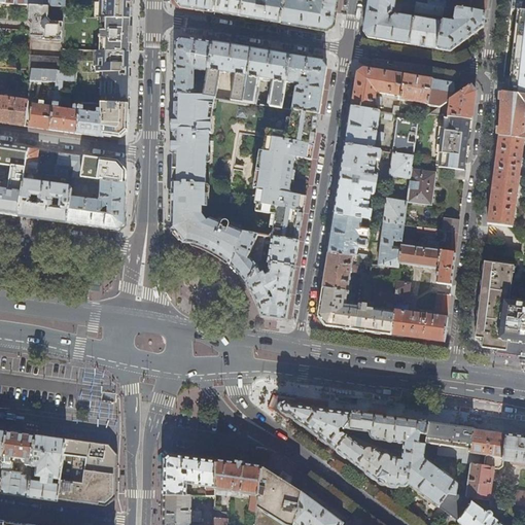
[(130,4),(130,0),(93,0),(93,16),(130,18),(130,4)]
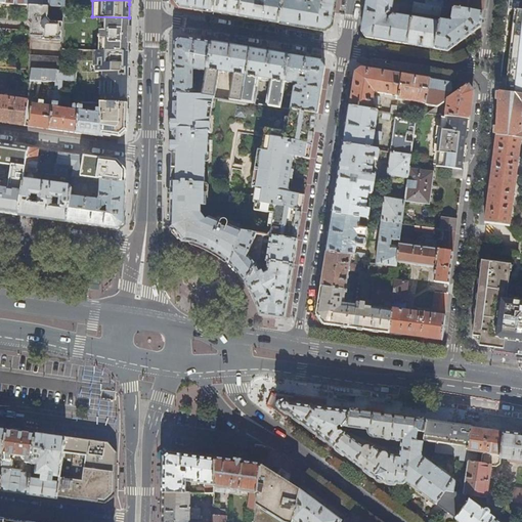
[(204,9),(212,10),(213,0),(175,0),(179,5),(185,6),(202,8),(204,9)]
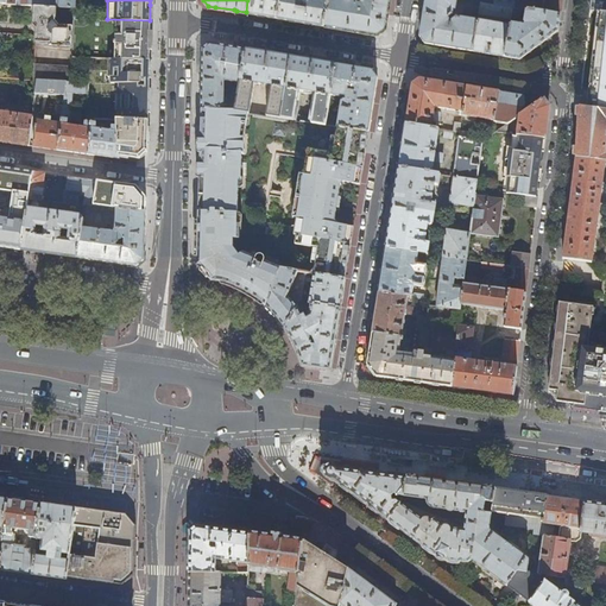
[(257,13),(275,17),(277,0),(247,0),(246,12),(257,13)]
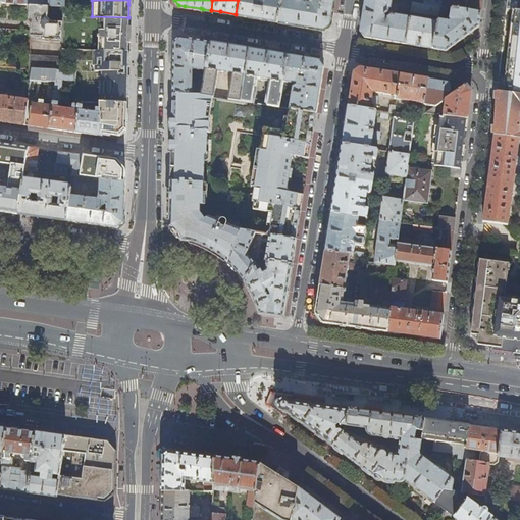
[(256,17),(276,20),(279,0),(238,0),(236,14),(256,17)]
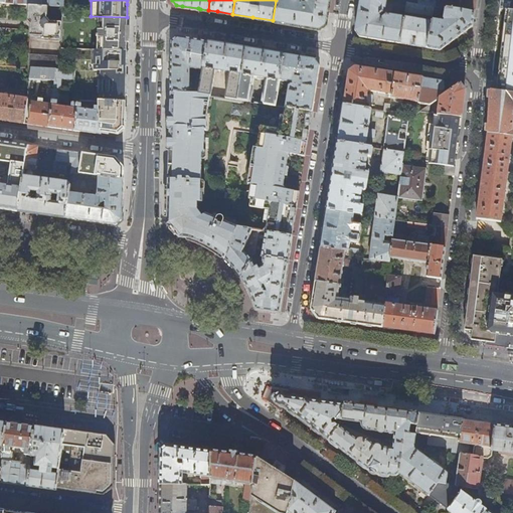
[(324,24),(328,0),(304,0),(303,1),(302,1),(301,1),(300,0),(276,0),(273,20),(295,24),(318,28),(324,24)]
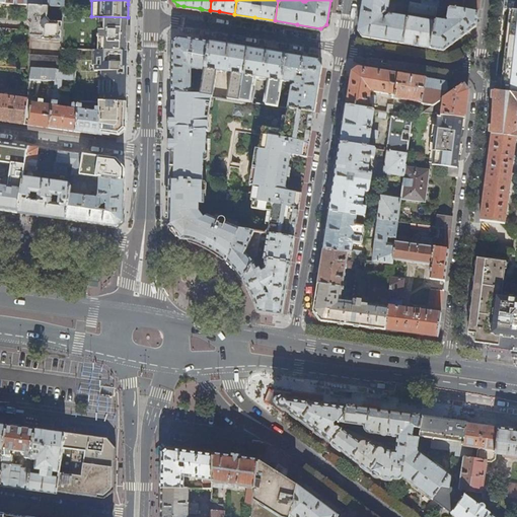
[(361,0),(359,16),(358,30),(361,35),(378,39),(401,43),(407,15),(388,12),(383,16),(381,13),(384,10),(385,6),(387,7),(387,0),(361,0)]
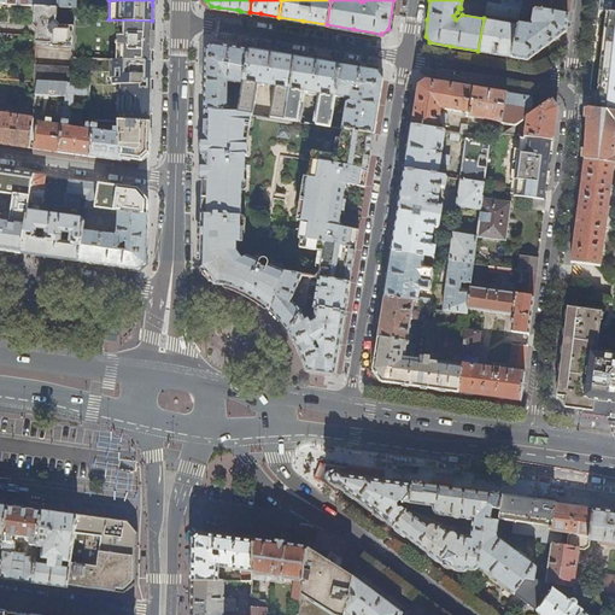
[(485,7),(485,11),(517,17),(517,16),(519,6),(499,3),(486,0),(485,7)]
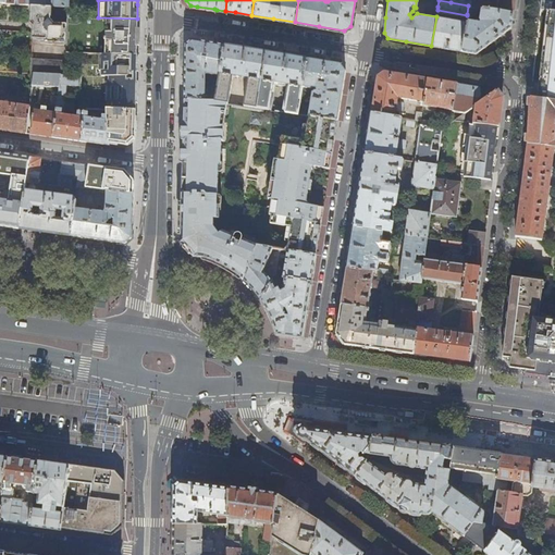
[(481,8),(510,12),(512,0),(480,0),(480,8),(481,8)]
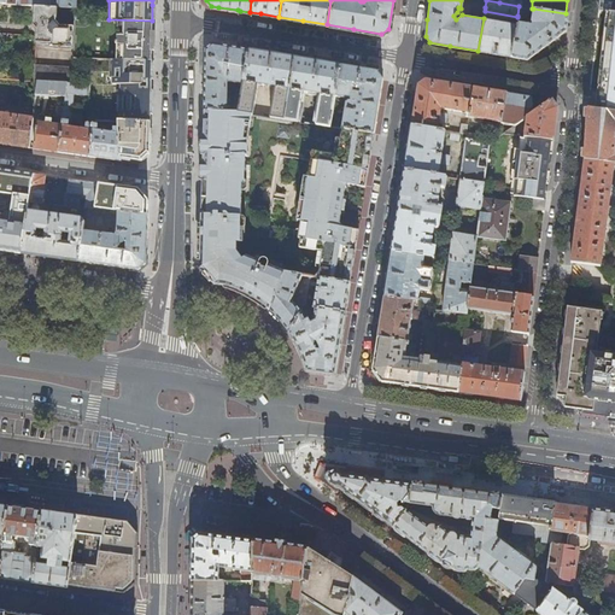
[(597,0),(597,9),(608,10),(614,10),(614,0),(597,0)]
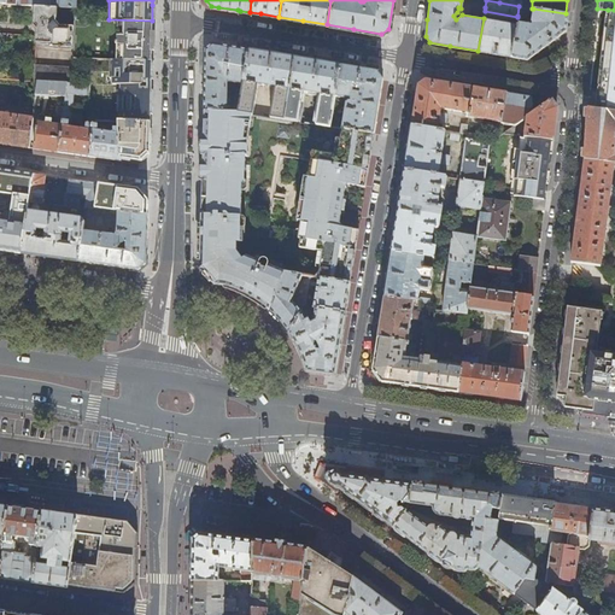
[(71,46),(74,24),(58,23),(54,19),(56,5),(34,4),(33,23),(35,27),(35,40),(48,41),(48,45),(71,46)]
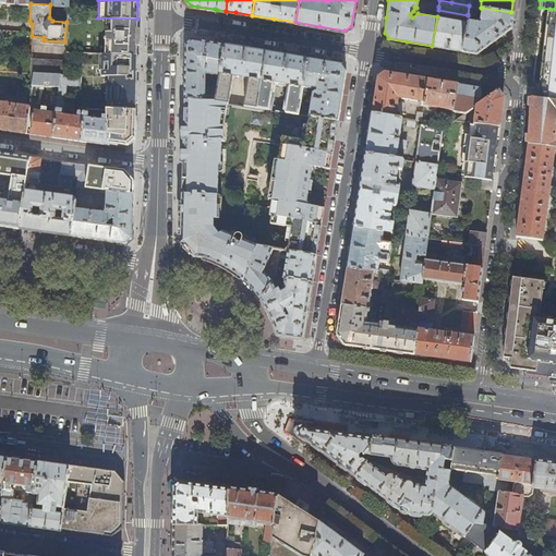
[(476,12),(478,7),(472,5),(469,5),(468,14),(472,14),(476,12)]
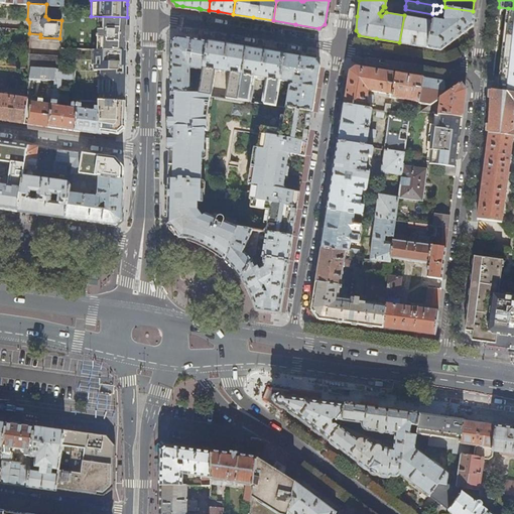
[(431,19),(426,46),(439,48),(452,39),(472,24),(473,11),(445,7),(444,18),(445,18),(442,20),(441,19),(439,18),(439,20),(431,19)]
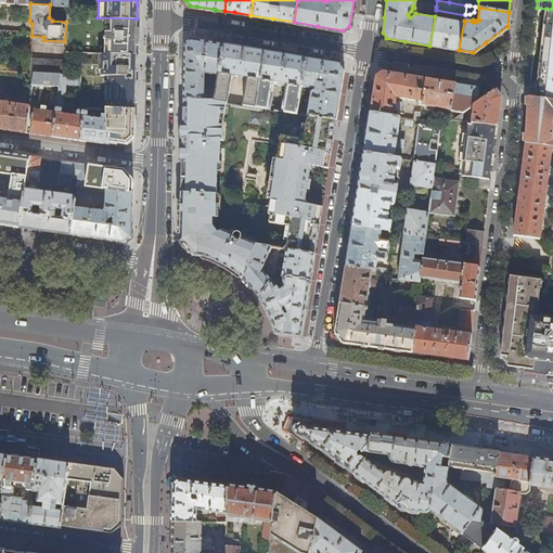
[(552,9),(547,9),(539,81),(537,97),(552,99),(552,9)]
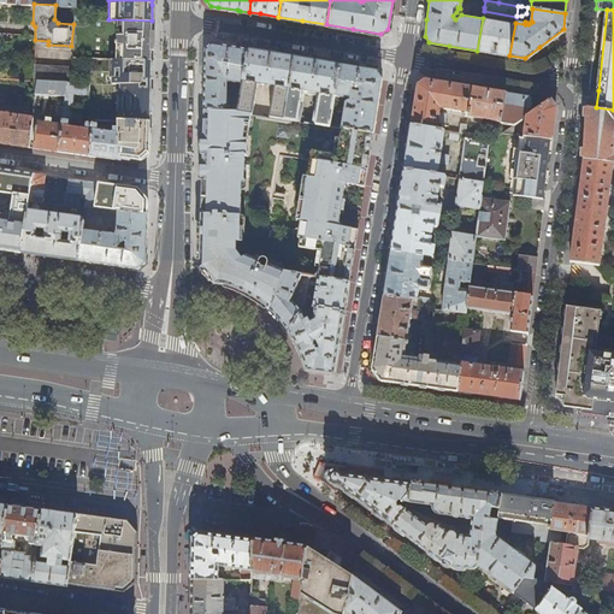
[(151,39),(152,21),(108,19),(74,18),(74,24),(72,55),(112,58),(151,59),(151,39)]
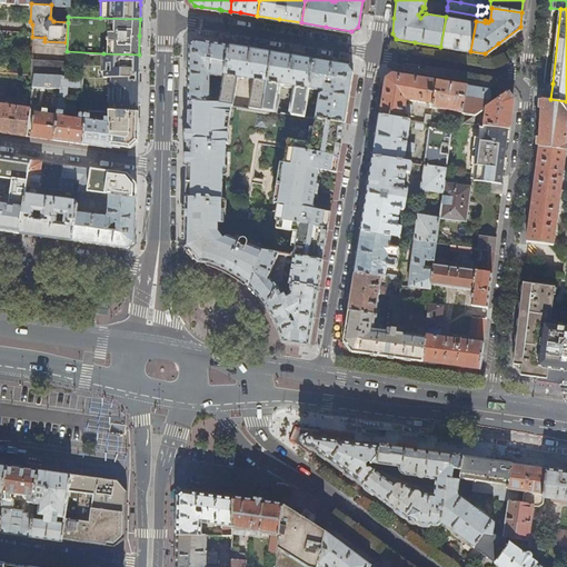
[(446,17),(440,47),(456,49),(470,51),(476,21),(446,17)]
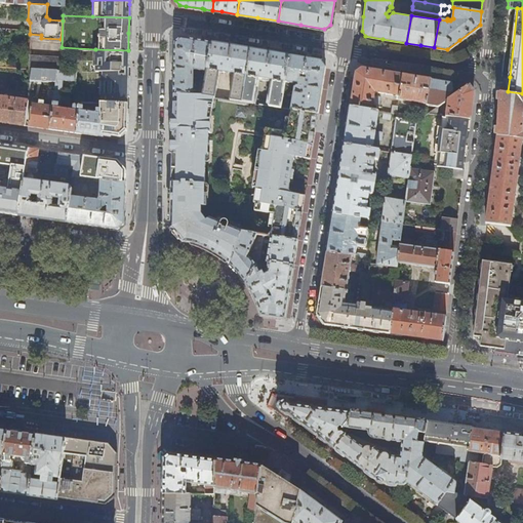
[(173,67),(172,91),(192,92),(192,73),(195,73),(195,70),(192,70),(193,68),(202,69),(205,70),(210,41),(192,38),(179,36),(173,40),(173,67)]
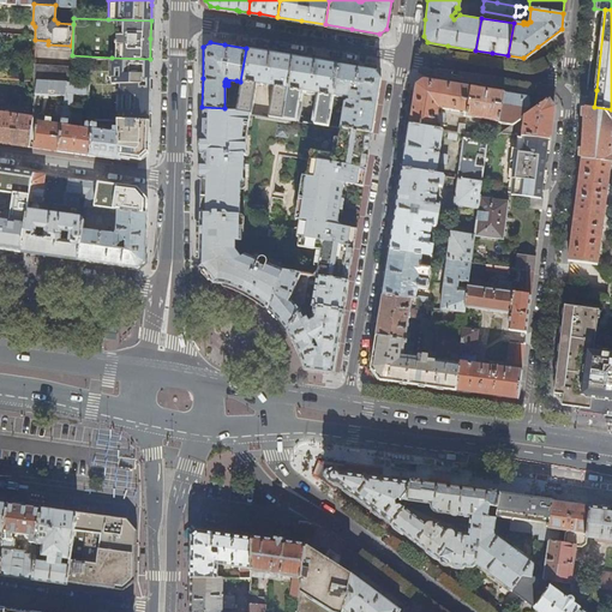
[(249,111),(281,117),(292,55),(267,52),(246,48),(240,82),(237,108),(237,109),(249,111)]
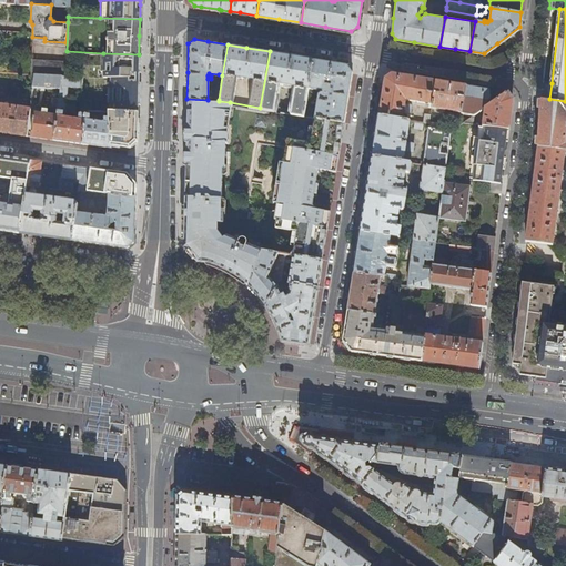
[(304,98),(306,86),(311,58),(290,54),(270,51),(260,108),(302,114),(304,98)]
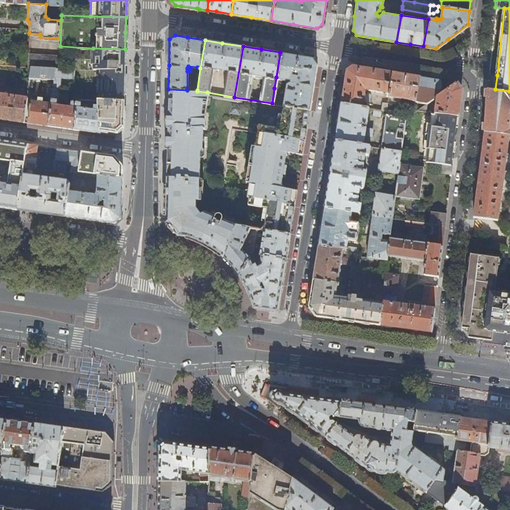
[(125,59),(125,49),(93,48),(92,68),(99,69),(98,100),(123,99),(124,84),(125,59)]
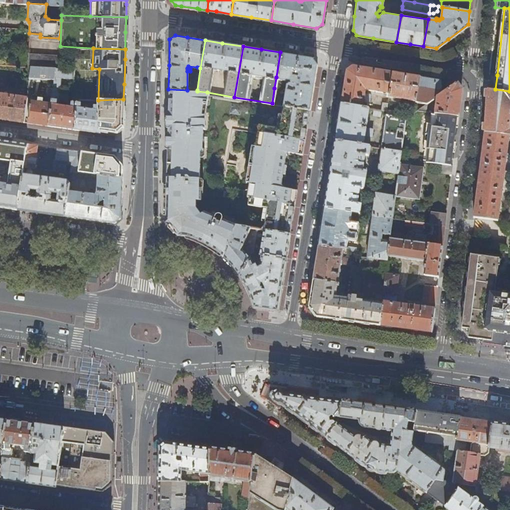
[(27,65),(30,65),(55,67),(60,67),(60,54),(28,52),(27,65)]
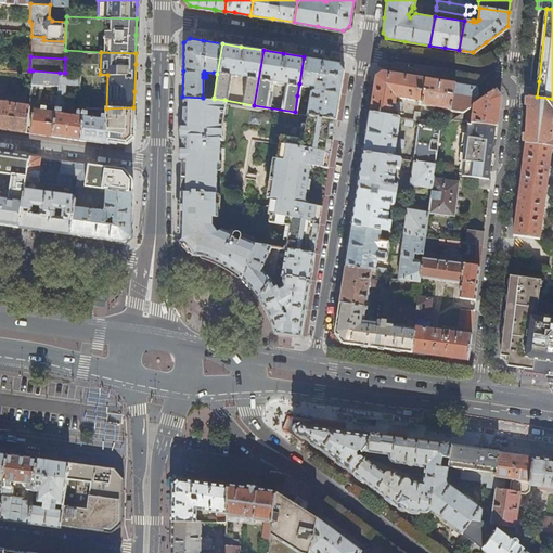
[(322,60),(304,56),(299,84),(307,86),(309,85),(313,85),(313,88),(311,88),(309,90),(307,107),(300,106),(301,95),(297,95),(295,112),(306,114),(334,118),(338,94),(343,68),(338,63),(322,60)]
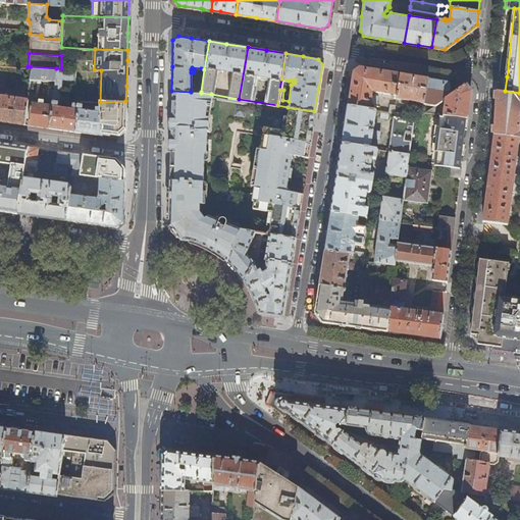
[(29,79),(54,81),(55,81),(56,68),(31,66),(29,79)]
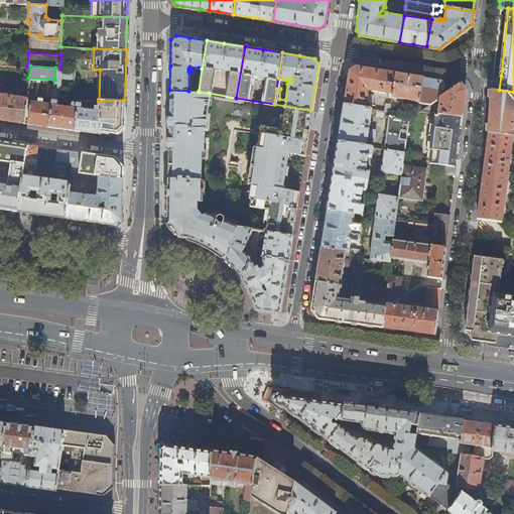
[(346,85),(343,103),(349,104),(365,107),(366,101),(371,102),(373,94),(367,93),(367,90),(388,93),(388,96),(390,96),(395,72),(355,66),(352,67),(348,70),(346,85)]
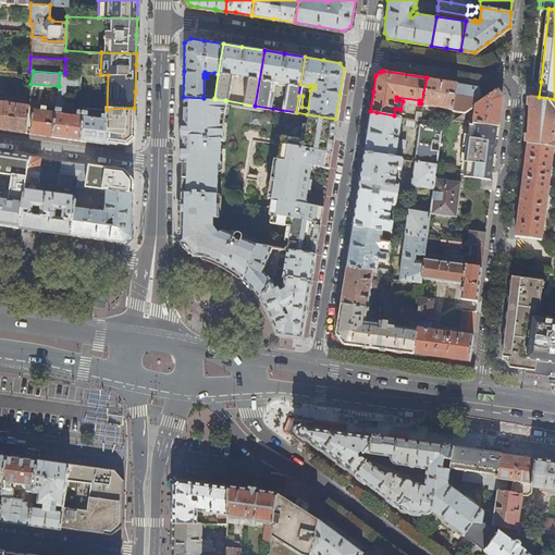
[(68,138),(81,139),(83,109),(78,109),(78,110),(77,110),(76,115),(60,113),(61,108),(64,108),(65,97),(65,84),(75,84),(76,74),(65,73),(60,73),(59,86),(58,86),(54,111),(54,112),(51,136),(68,138)]
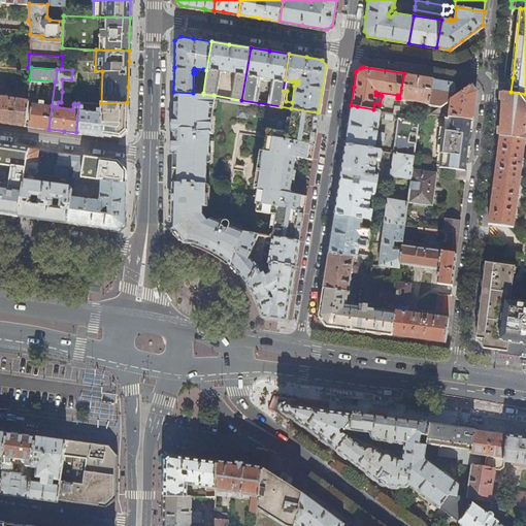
[(201,73),(197,93),(203,93),(206,70),(203,69),(202,73),(201,73)]
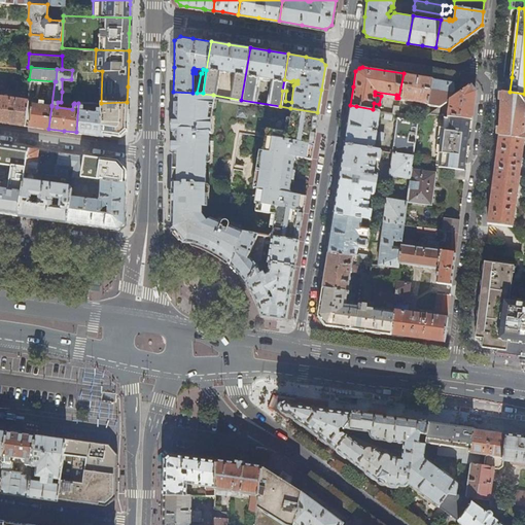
[(417,75),(404,73),(398,98),(408,100),(408,102),(411,103),(412,101),(427,103),(431,77),(417,75)]
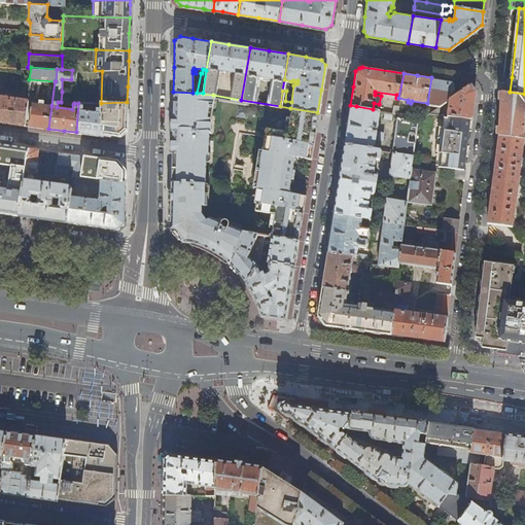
[(447,80),(431,77),(427,103),(427,104),(438,105),(449,98),(466,85),(466,83),(447,80)]
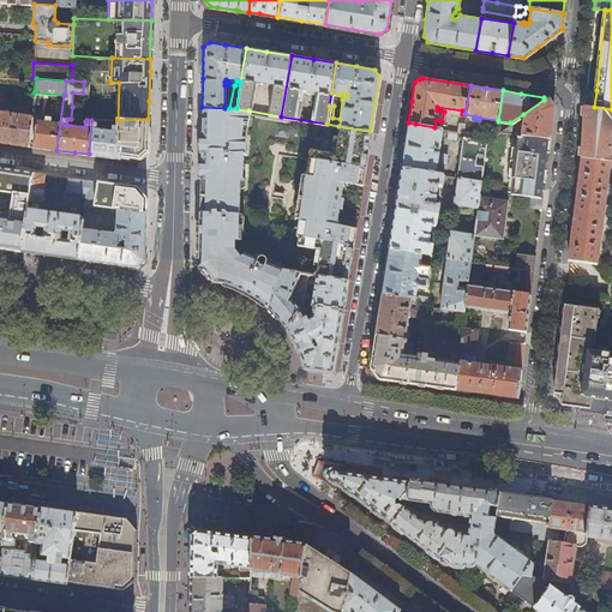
[(546,99),(544,97),(544,100),(523,114),(522,124),(521,124),(520,133),(547,137),(549,137),(551,118),(552,105),(546,99)]
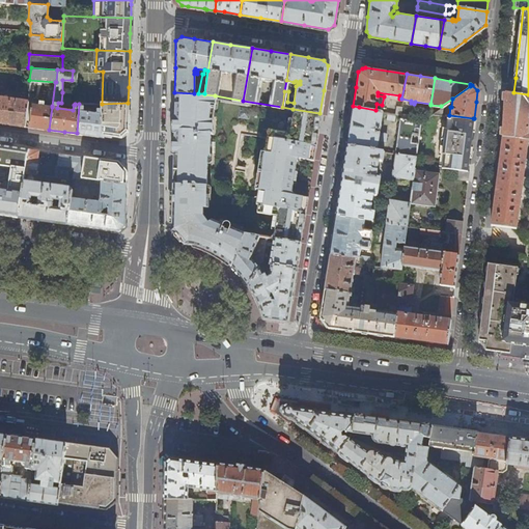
[(0,121),(7,123),(24,126),(28,89),(0,87),(0,121)]
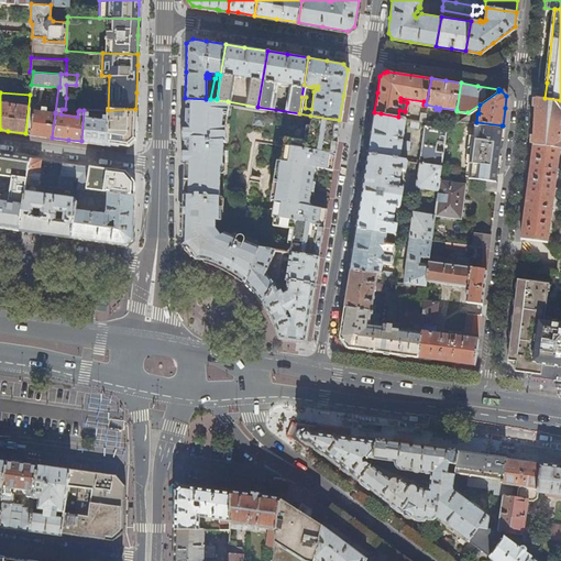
[(560,100),(545,98),(535,97),(532,127),(532,144),(558,147),(560,147),(560,142),(558,142),(560,127),(559,124),(558,124),(558,121),(560,121),(560,120),(560,100)]
